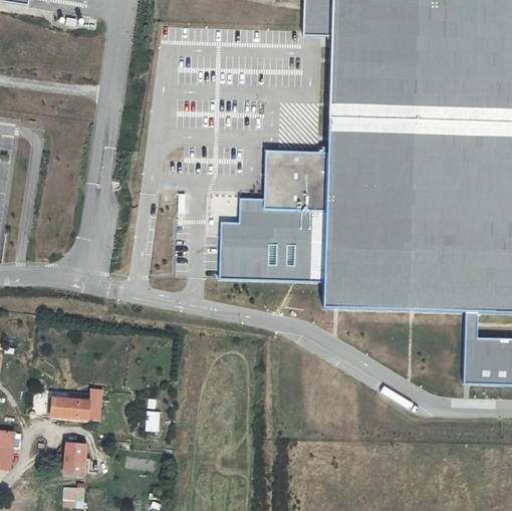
[(330,33),(331,0),(302,0),(302,32),(330,33)]
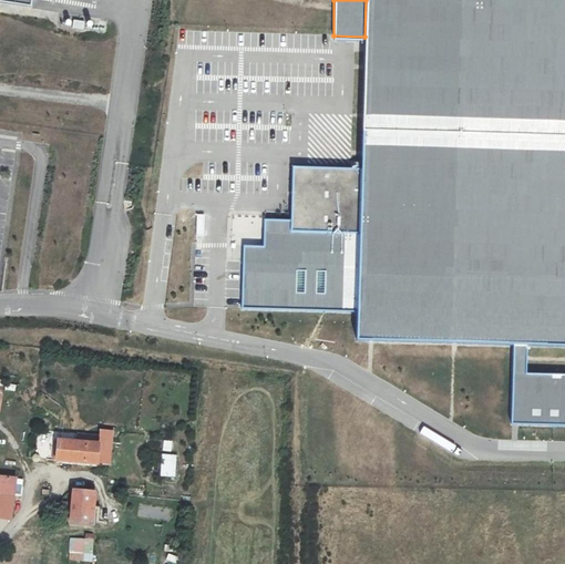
[(366,0),(365,37),(361,166),(358,311),(357,338),(511,342),(524,342),(564,344),(564,0),(366,0)]
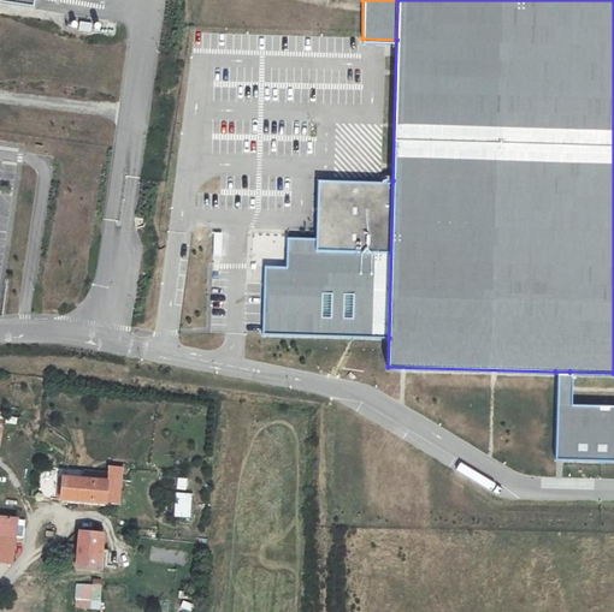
[(311,336),(389,338),(393,180),(314,179),(313,237),(284,236),(284,266),(264,266),(261,334),(282,334),(311,336)]
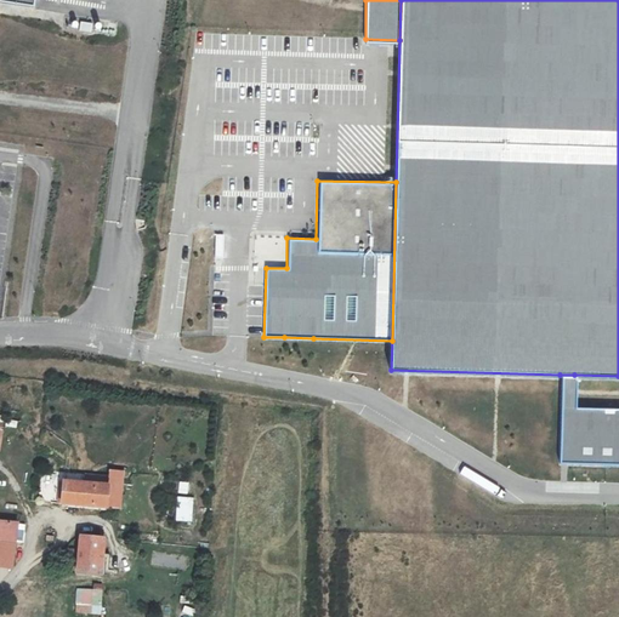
[(574,375),(560,375),(557,462),(573,462),(618,463),(618,409),(574,407),(574,375)]
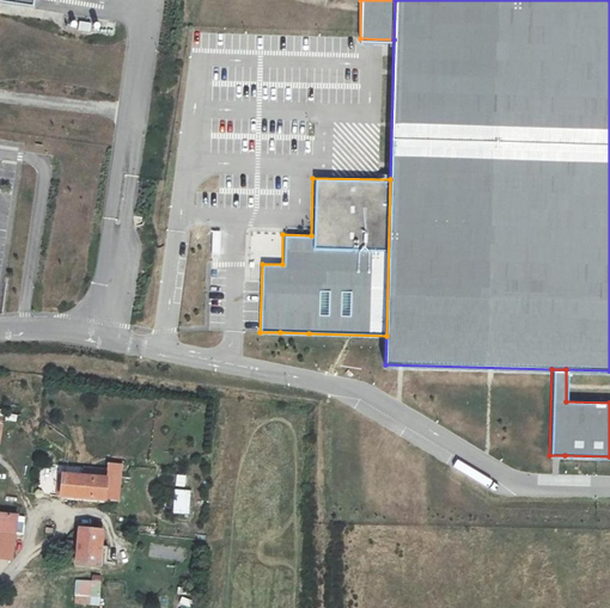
[(104,460),(103,470),(101,497),(116,498),(120,461),(104,460)]
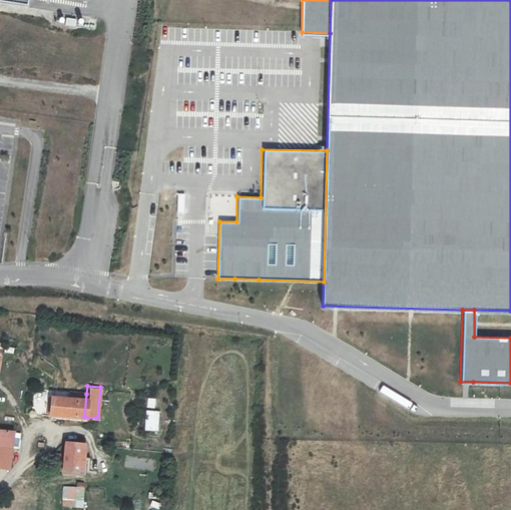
[(84,417),(86,394),(51,391),(49,414),(84,417)]
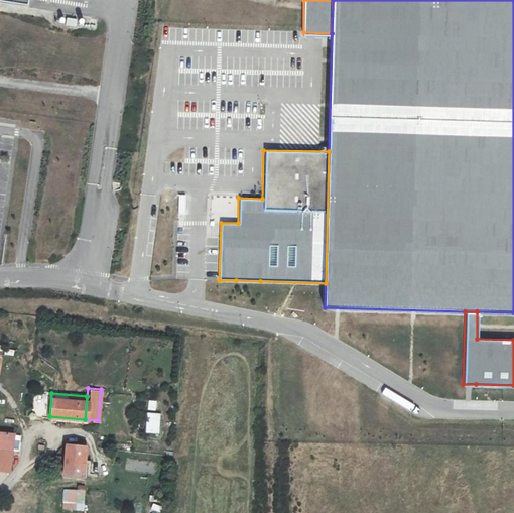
[(156,401),(146,400),(144,427),(154,428),(156,401)]
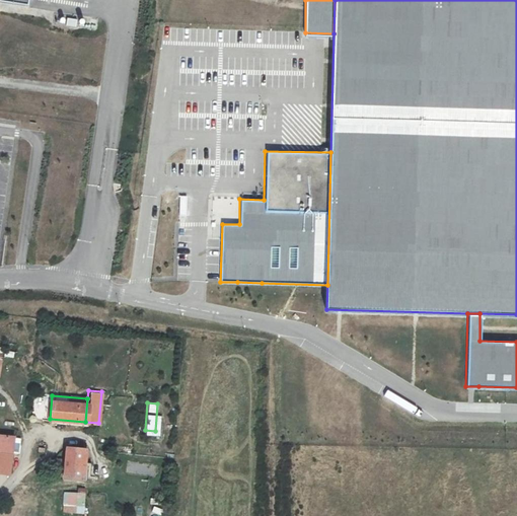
[(8,471),(10,435),(0,434),(0,470),(8,471)]
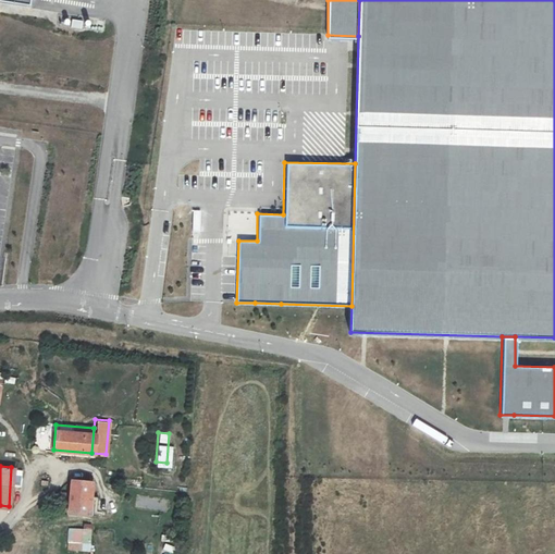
[(89,515),(91,479),(70,477),(66,513),(89,515)]
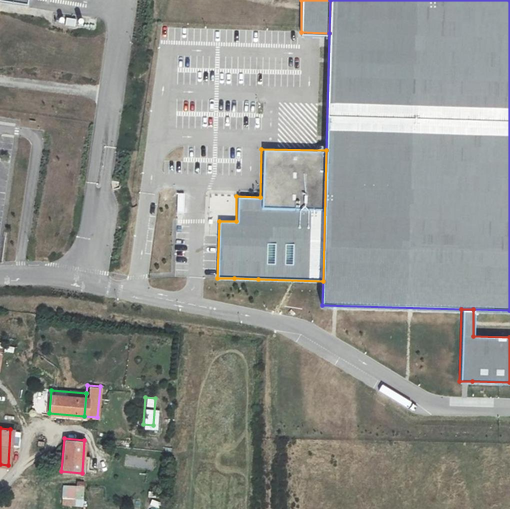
[(81,484),(62,483),(61,503),(81,504),(81,484)]
